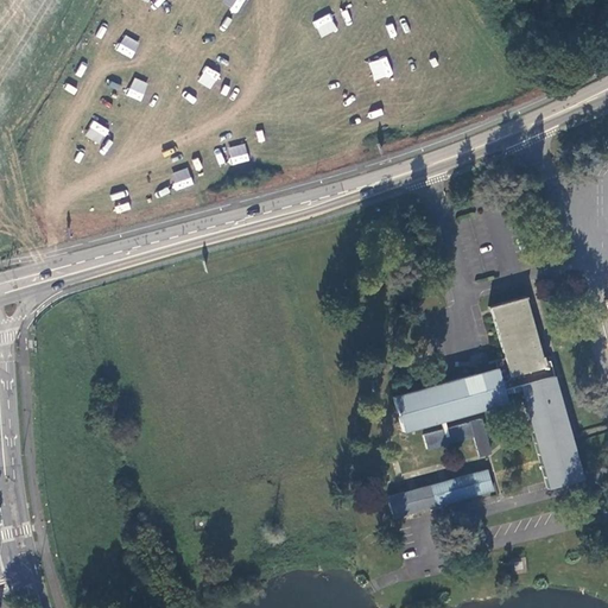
[(222,0),(221,2),(236,13),(244,0),(222,0)]
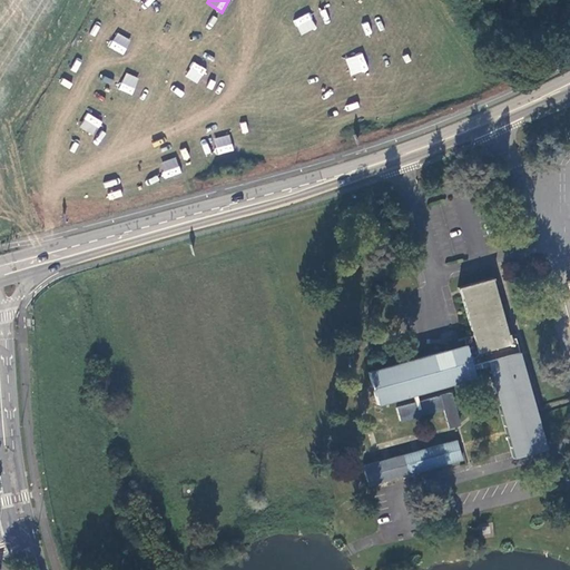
[(311,15),(295,19),(300,33),(315,29),(311,15)]
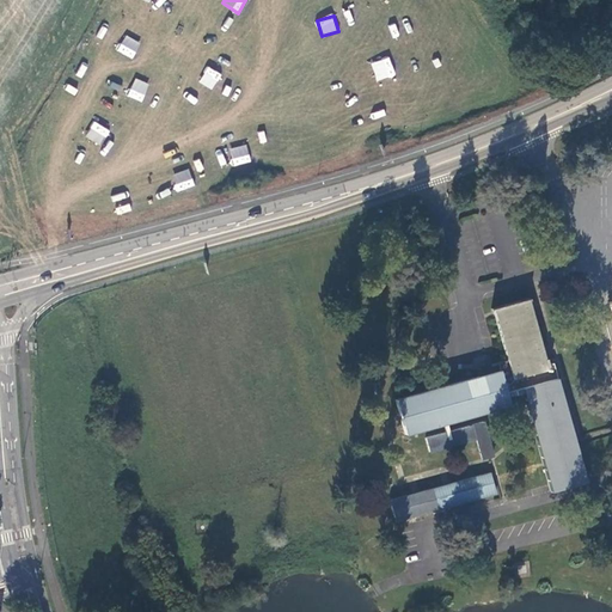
[(133,59),(140,42),(124,35),(117,51),(133,59)]
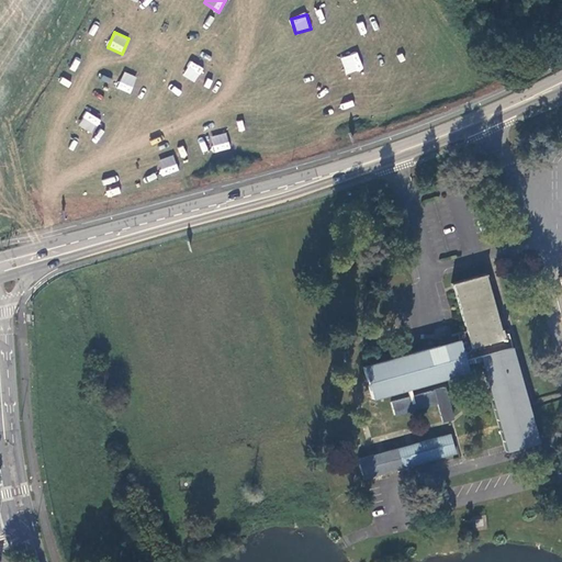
[(358,52),(340,58),(347,75),(363,69),(358,52)]
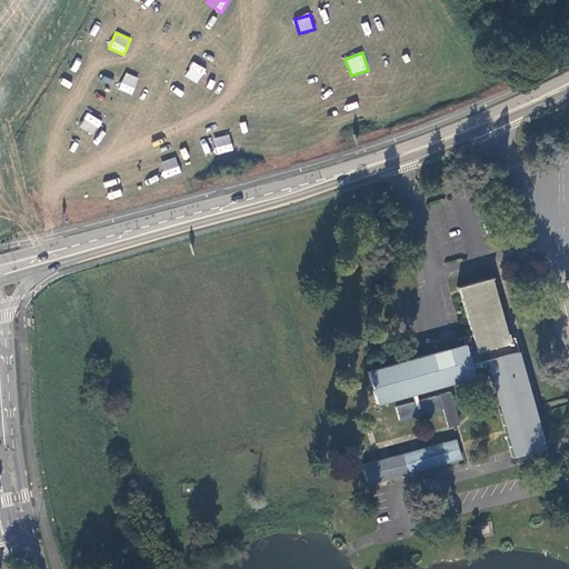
[(192,61),(185,77),(198,83),(206,69),(192,61)]
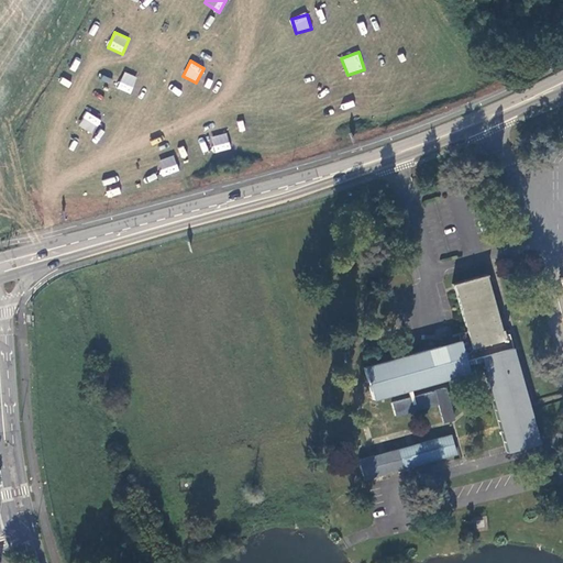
[(123,72),(118,89),(131,94),(136,76),(123,72)]
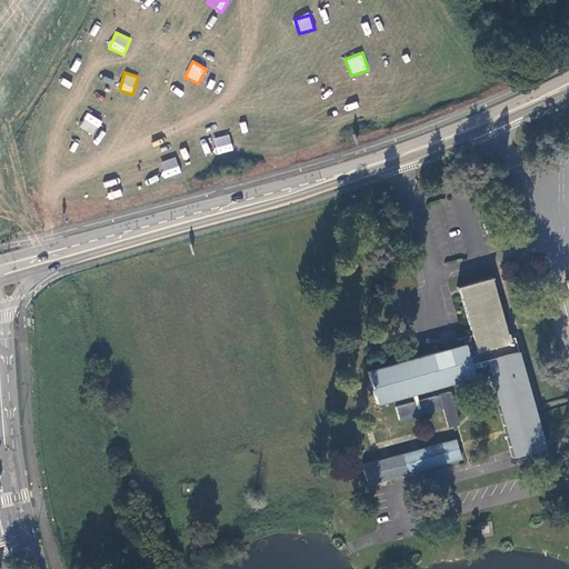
[(86,113),(79,129),(95,136),(101,120),(86,113)]
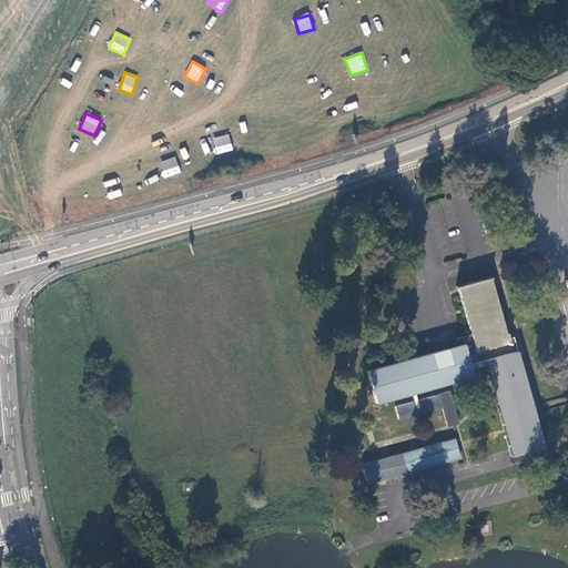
[(230,134),(213,138),(215,153),(232,151),(230,134)]
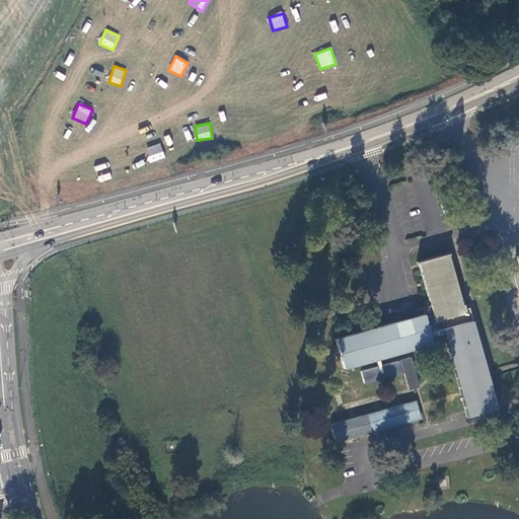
[(150,162),(165,157),(160,143),(146,148),(150,162)]
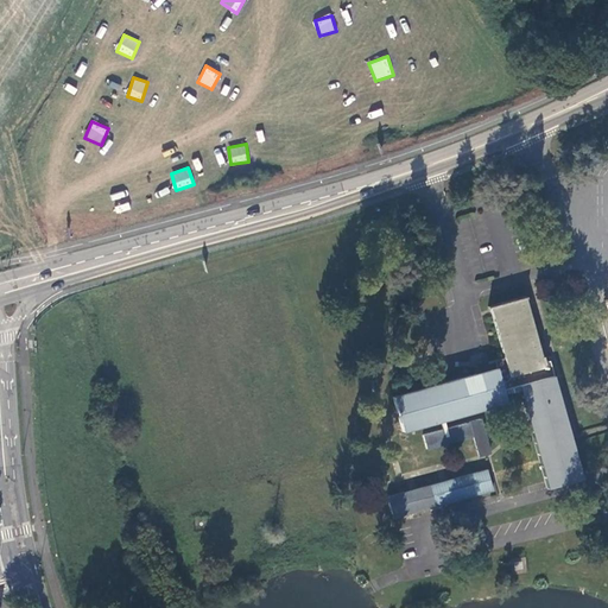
[(525,297),(489,306),(504,358),(475,366),(476,373),(393,397),(403,431),(506,401),(504,390),(507,388),(510,393),(520,390),(548,489),(582,479),(549,361),(543,363),(525,297)]
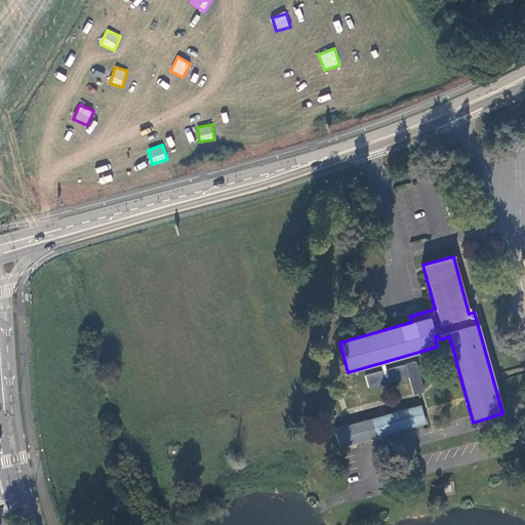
[(419,405),(334,430),(339,448),(426,425),(419,405)]
